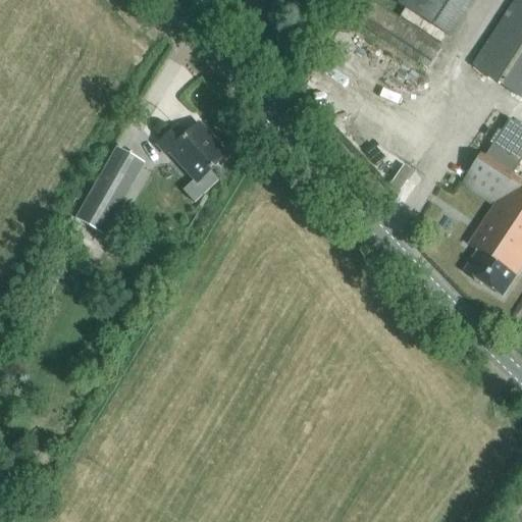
[(400,0),(398,3),(450,37),(473,0),(400,0)]
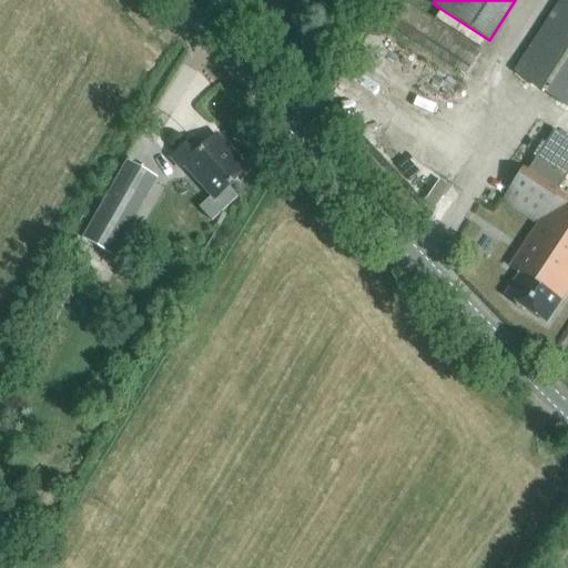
[(567,0),(559,0),(518,63),(567,95),(567,0)]
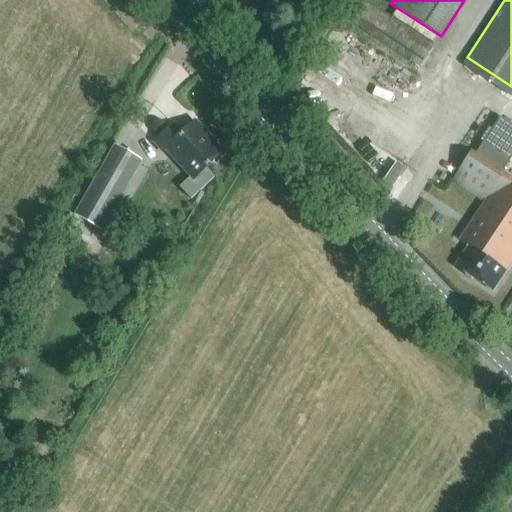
[(422,68),(436,43),(364,3),(354,22),(370,30),(366,37),(422,68)]
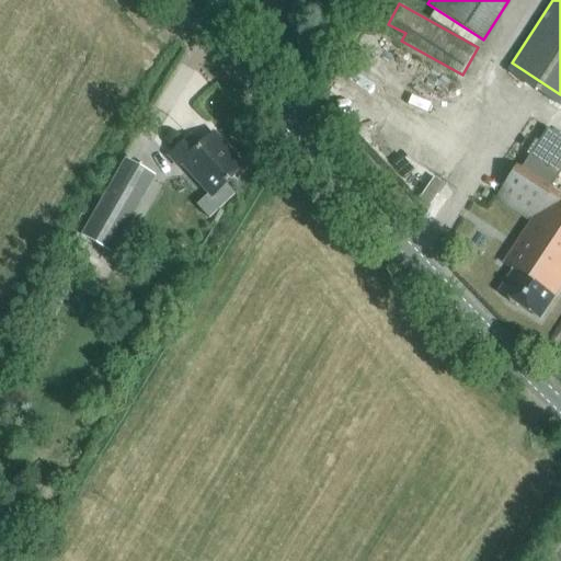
[(560,137),(548,128),(535,148),(560,165),(560,137)]
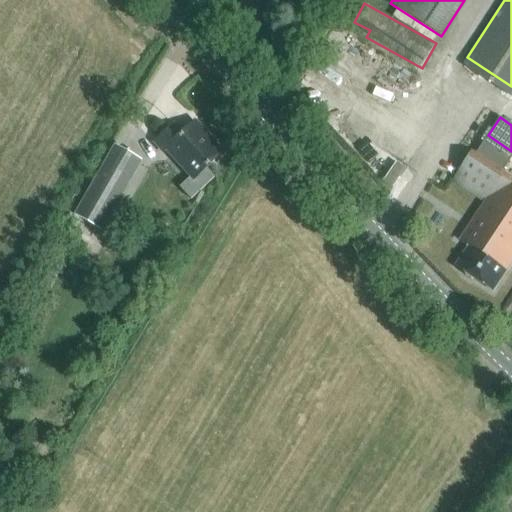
[(196,177),(221,154),(193,124),(182,134),(174,125),(156,142),(164,151),(168,147),(196,177)]
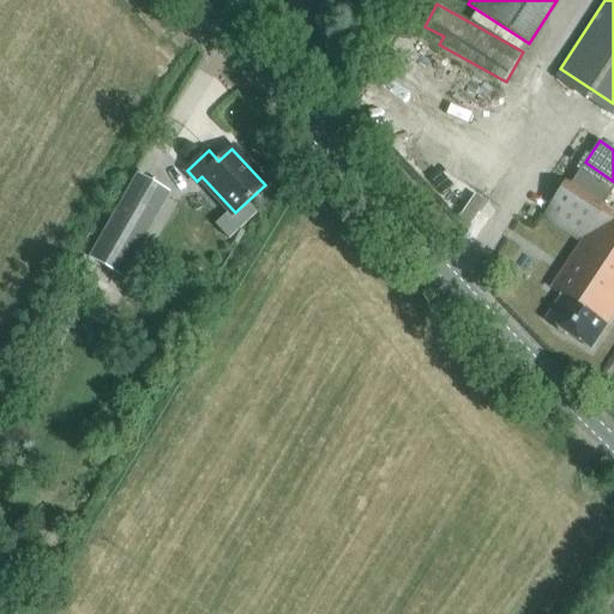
[(602,205),(613,186),(613,181),(585,162),(571,185),(602,205)]
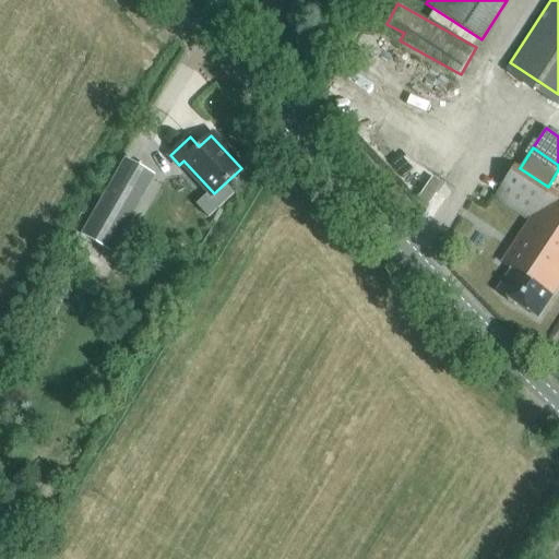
[(111,251),(155,176),(125,158),(81,235),(111,251)]
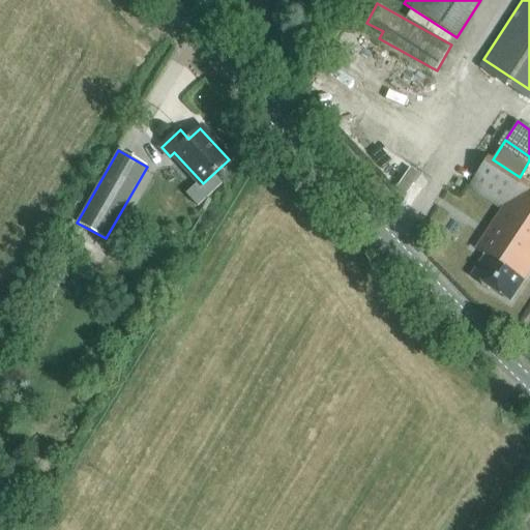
[(480,251),(484,254),(470,276),(482,285),(509,302),(514,294),(524,280),(529,270),(529,184),(488,156),(468,186),(501,208),(475,247),(480,251)]
